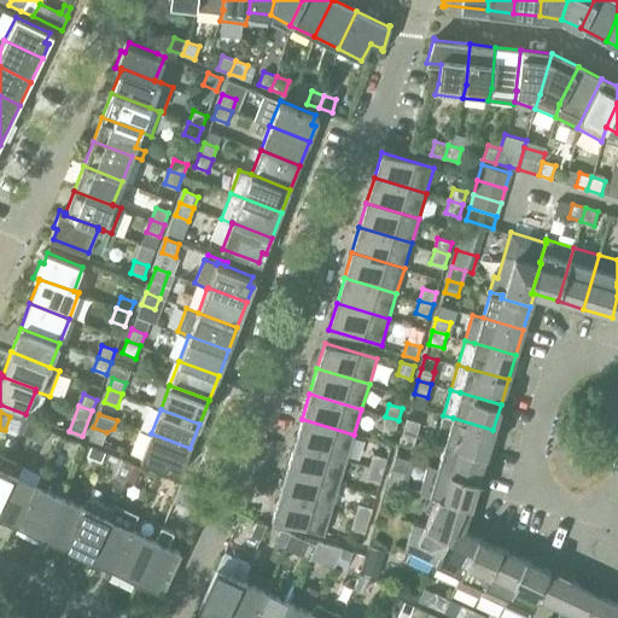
[(444,443),(485,455),(493,430),(453,418),(443,415),(435,441),(444,443)]
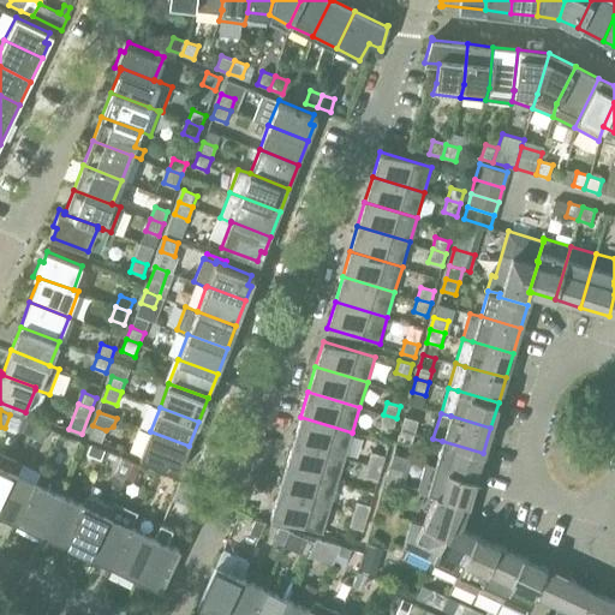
[(396,418),(383,415),(380,427),(393,431),(396,418)]
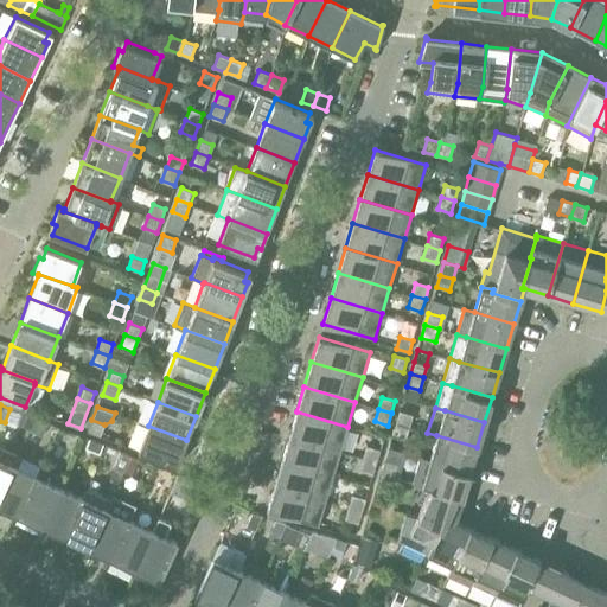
[(396,423),(409,427),(413,415),(400,410),(396,423)]
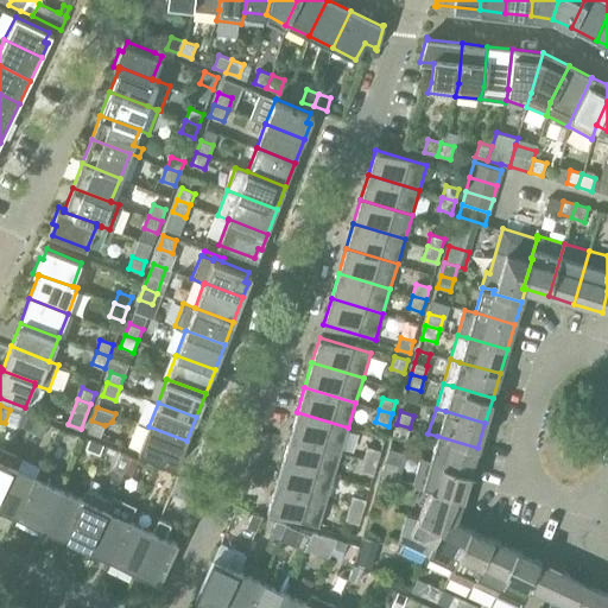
[(341,451),(348,428),(297,412),(290,436),(341,451)]
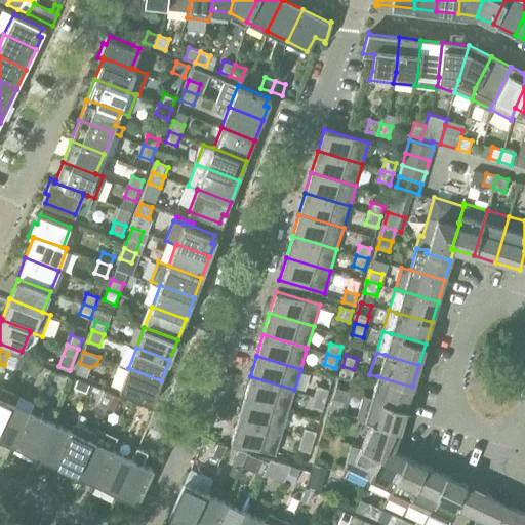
[(26,370),(29,361),(17,357),(17,358),(14,366),(26,370)]
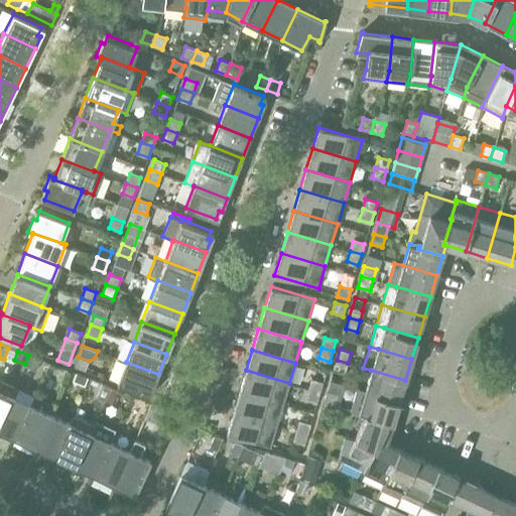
[(29,356),(25,366),(35,370),(39,361),(29,356)]
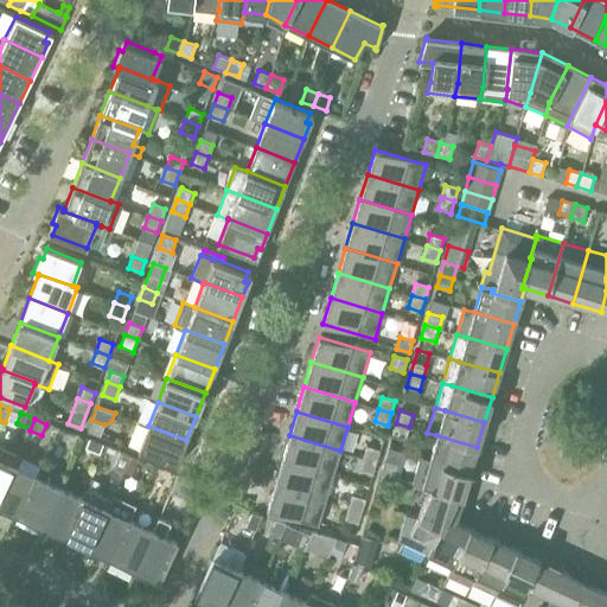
[(104,425),(91,420),(88,432),(101,436),(104,425)]
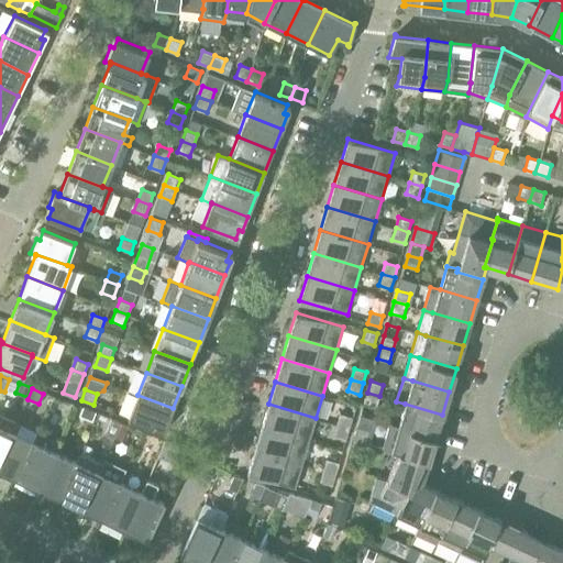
[(376,408),(379,396),(367,393),(364,404),(376,408)]
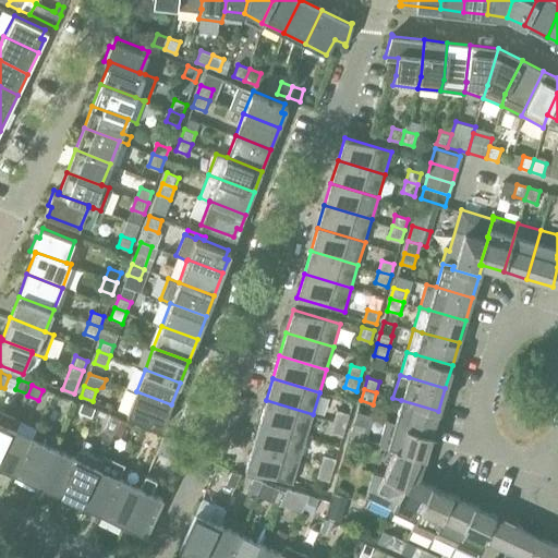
[(171,404),(136,391),(126,414),(159,427),(162,417),(166,420),(171,404)]
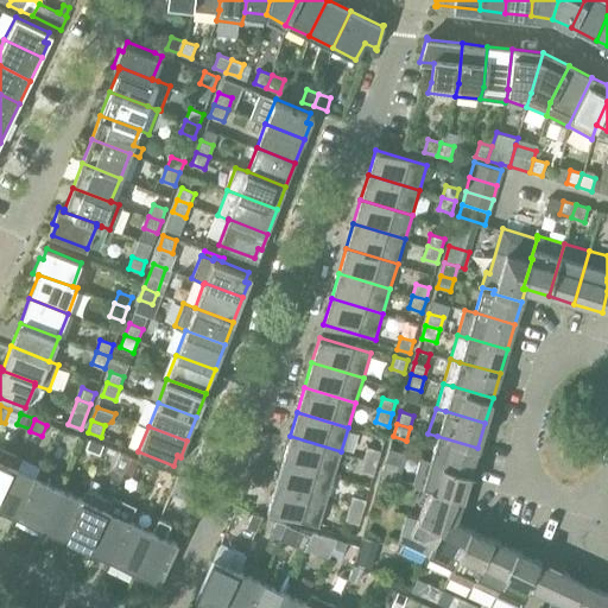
[(290,436),(283,461),(334,476),(341,451),(290,436)]
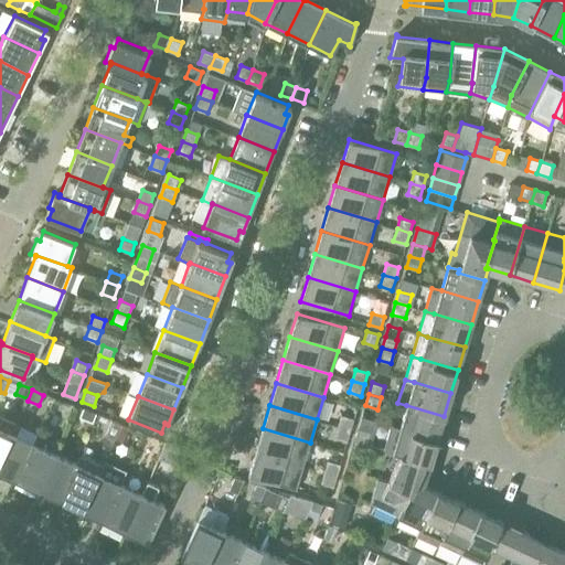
[(406,405),(400,427),(437,438),(444,416),(406,405)]
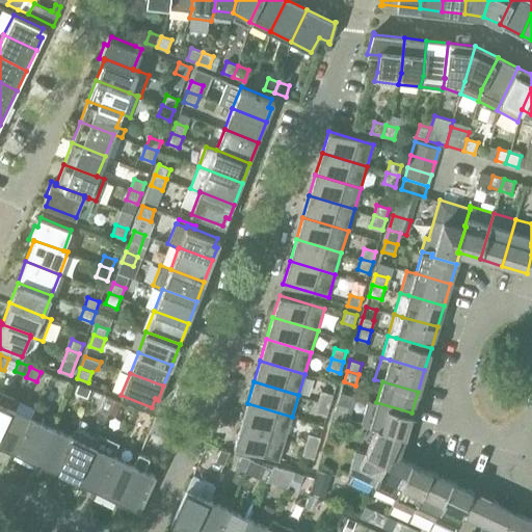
[(86,397),(89,390),(78,386),(75,393),(86,397)]
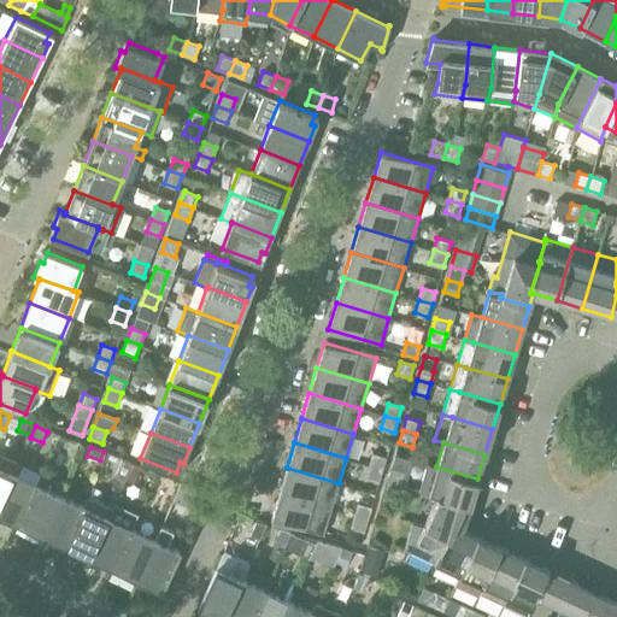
[(372,453),(369,465),(383,469),(386,457),(372,453)]
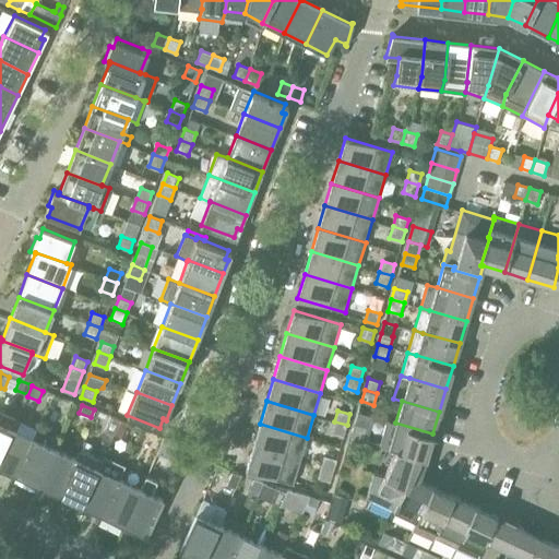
[(0,412),(0,455),(12,430),(16,419),(0,412)]
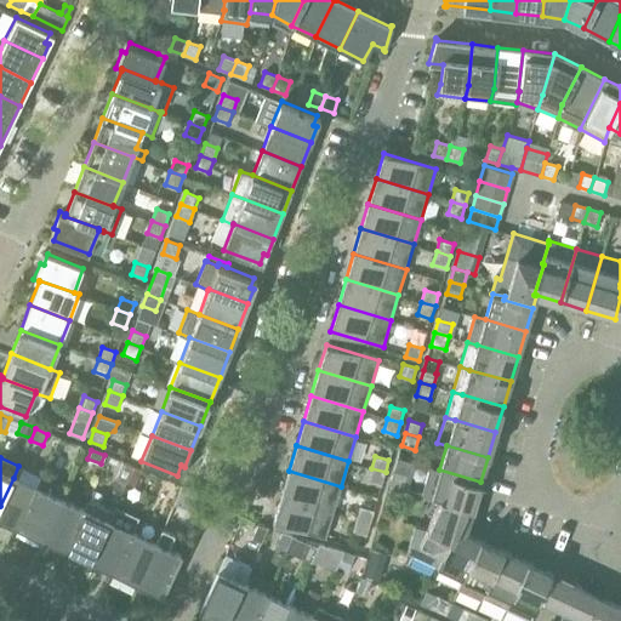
[(134,467),(124,462),(115,479),(126,483),(134,467)]
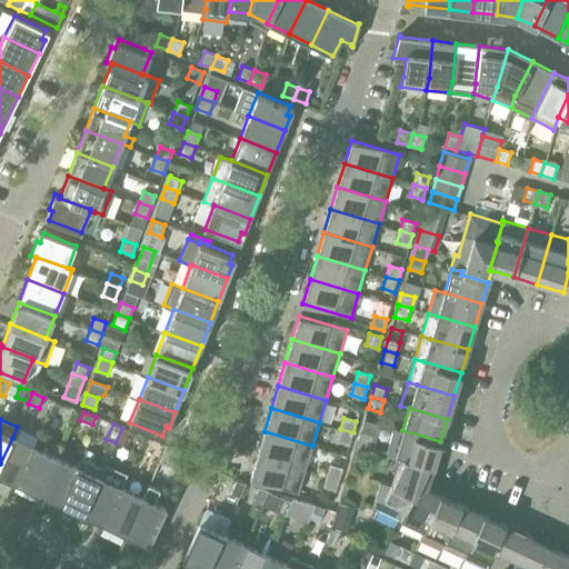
[(122,428),(116,441),(125,445),(131,430),(122,427),(122,428)]
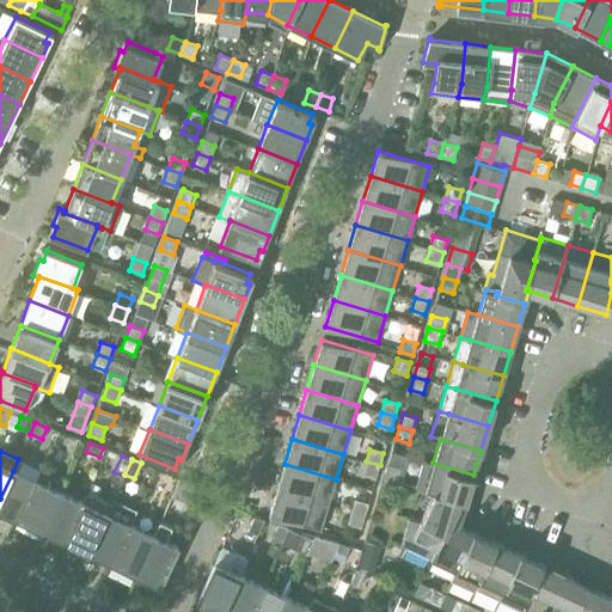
[(426,489),(434,491),(461,500),(460,501),(465,502),(473,475),(433,463),(423,460),(416,487),(426,489)]
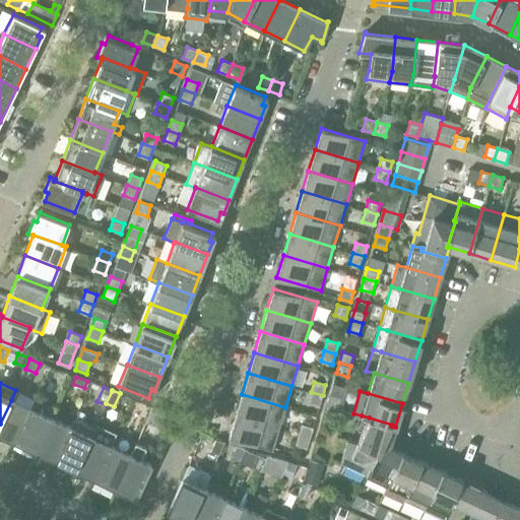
[(320,406),(323,395),(311,392),(308,403),(320,406)]
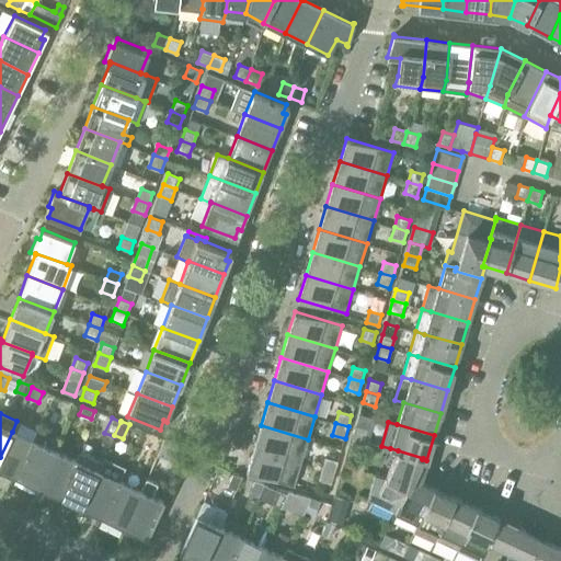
[(261,425),(254,448),(301,462),(308,439),(261,425)]
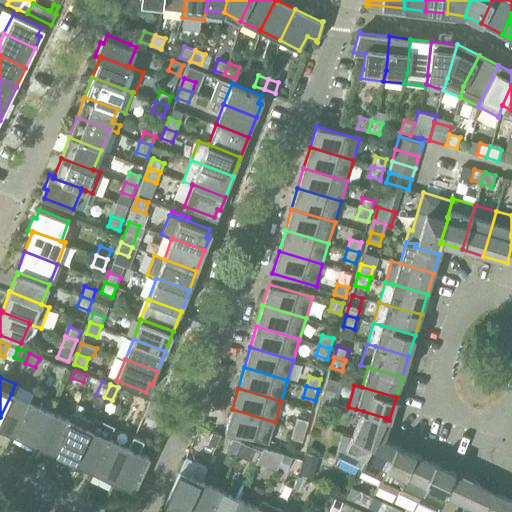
[(324,389),(321,399),(333,402),(336,392),(324,389)]
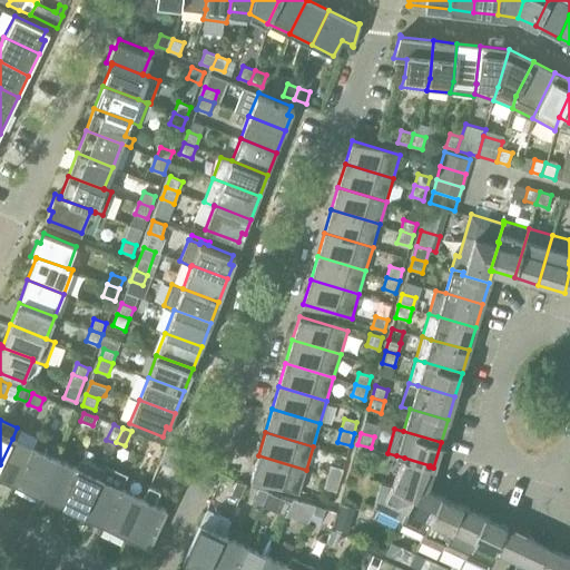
[(0,464),(0,475),(18,484),(35,449),(12,439),(0,464)]
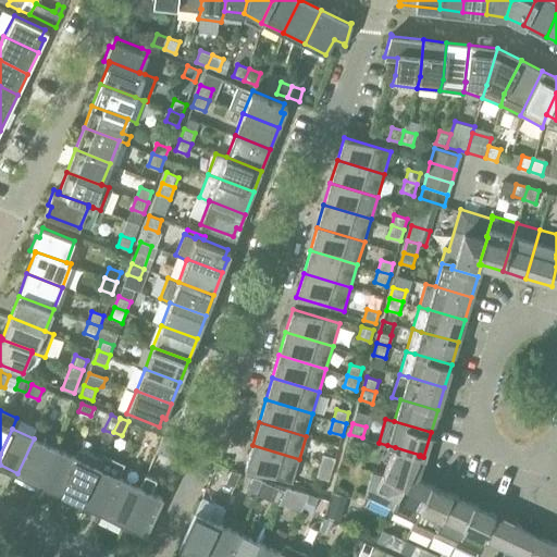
[(185,444),(163,435),(157,450),(178,459),(185,444)]
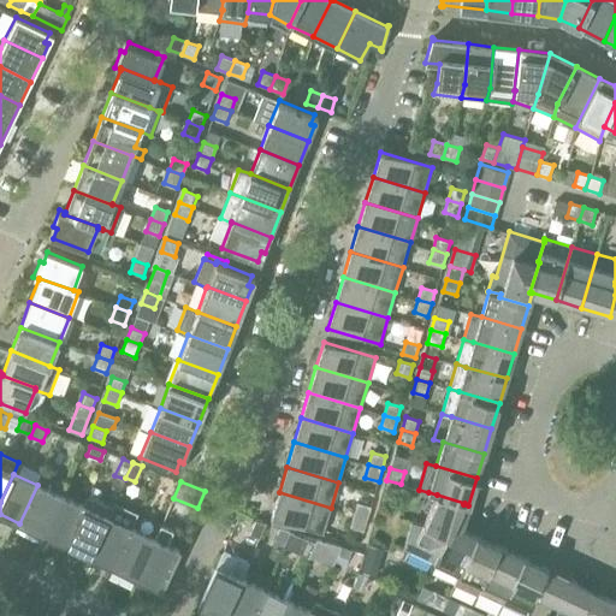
[(60,495),(37,485),(19,523),(42,534),(60,495)]
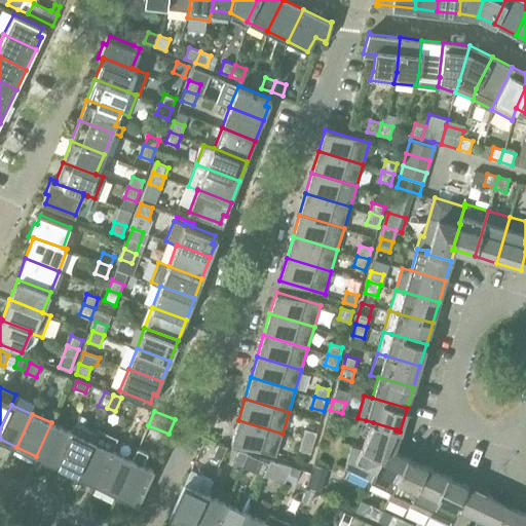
[(338,418),(329,416),(326,428),(334,431),(338,418)]
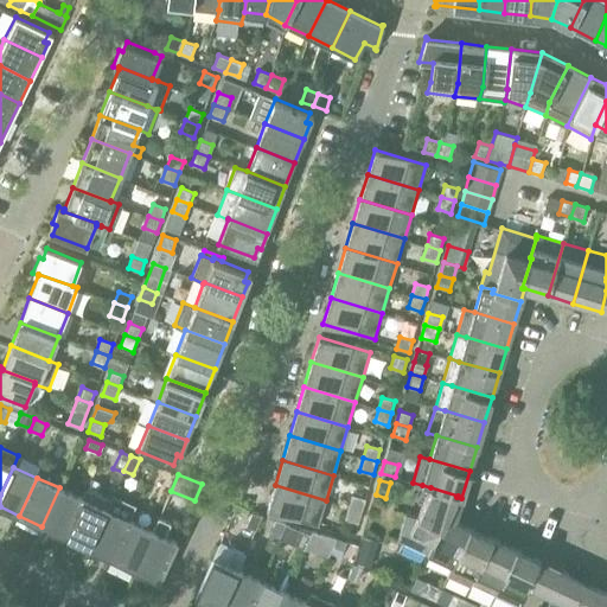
[(318,526),(326,500),(275,485),(267,511),(318,526)]
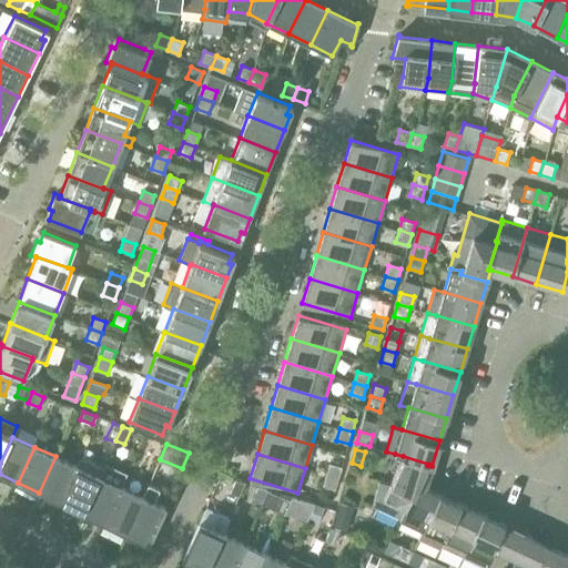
[(60,503),(77,467),(56,456),(39,493),(60,503)]
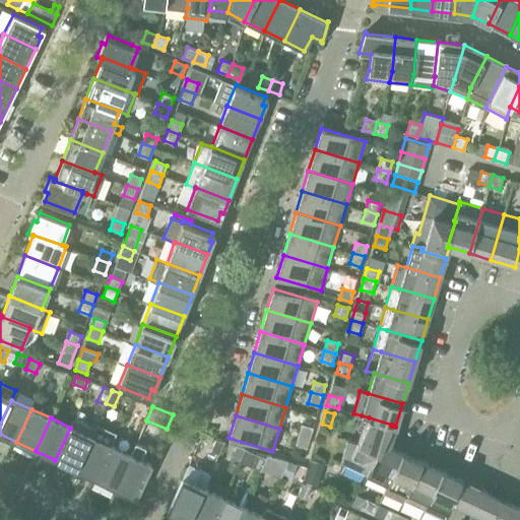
[(392,425),(369,417),(356,443),(347,440),(340,463),(367,475),(382,443),(383,444),(391,426),(392,425)]
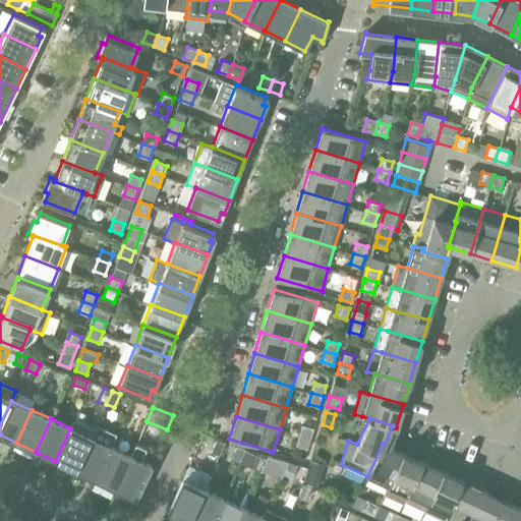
[(74,420),(70,428),(55,461),(75,470),(95,429),(74,420)]
